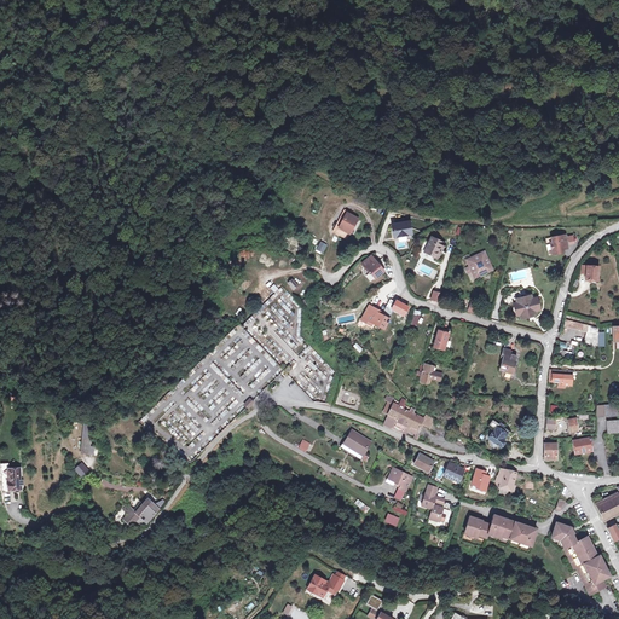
[(359,218),(347,212),(340,227),(352,232),(359,218)]
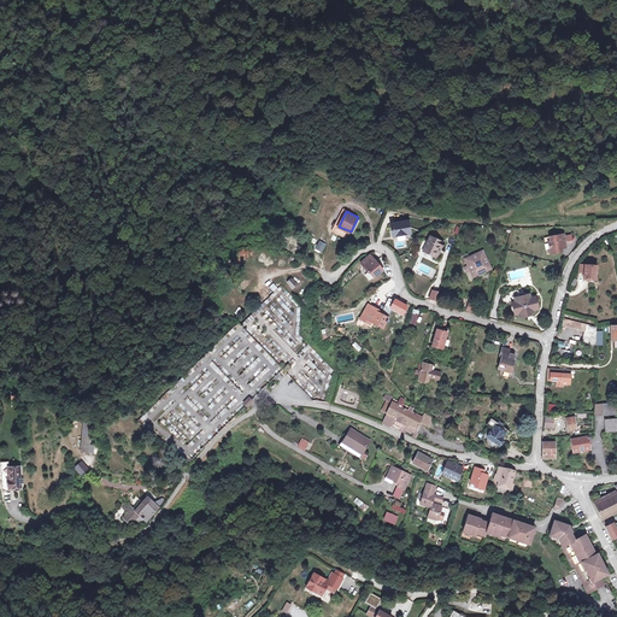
[(395,222),(392,223),(394,235),(406,233),(405,230),(410,229),(409,219),(405,221),(395,222)]
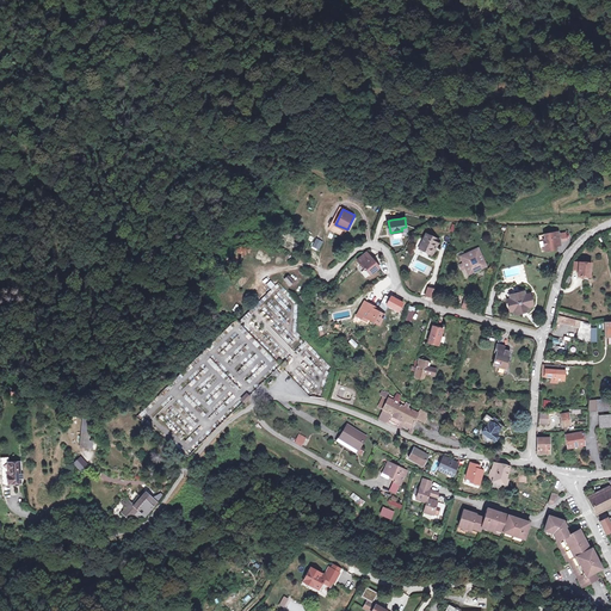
[(548,246),(548,251),(557,250),(557,246),(557,244),(561,242),(560,232),(548,234),(548,239),(544,240),(545,247),(548,246)]
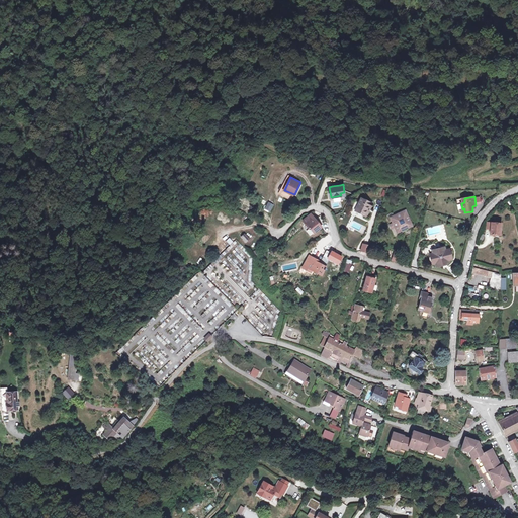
[(361,199),(355,211),(367,217),(369,211),(367,210),(368,206),(369,207),(371,203),(361,199)]
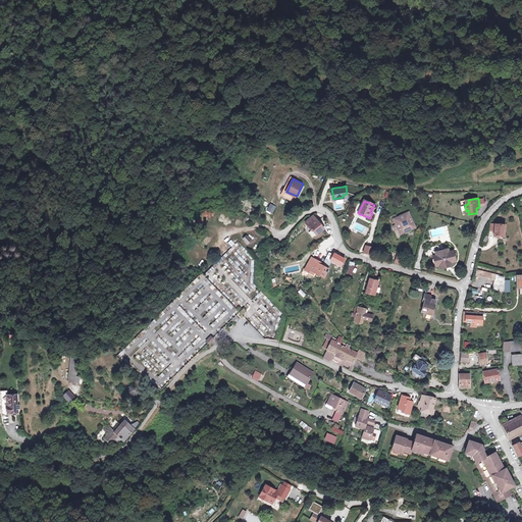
[(407,213),(403,215),(403,216),(399,217),(399,216),(394,218),(396,224),(394,225),(395,228),(397,228),(400,233),(405,231),(406,233),(416,228),(411,216),(409,216),(407,213)]
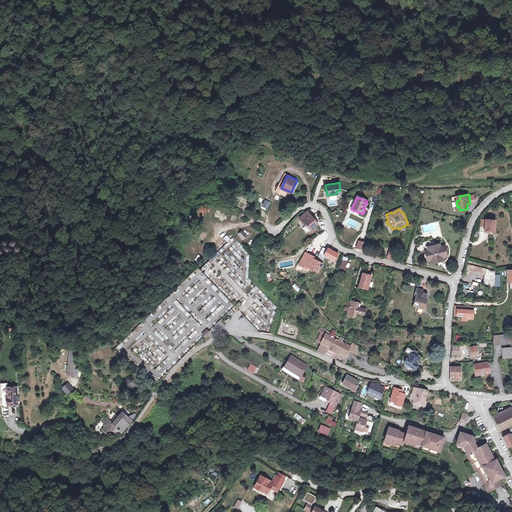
[(311,228),(318,223),(308,210),(300,216),(306,225),(308,224),(311,228)]
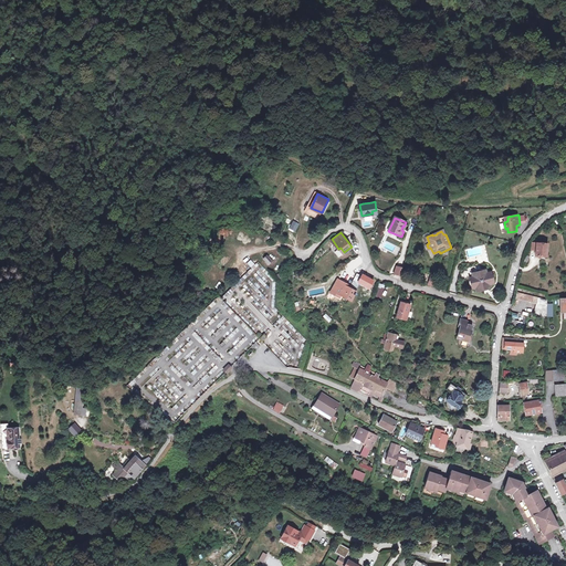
[(547,258),(548,245),(533,243),(532,249),(537,250),(536,255),(542,257),(542,258),(546,259),(546,258),(547,258)]
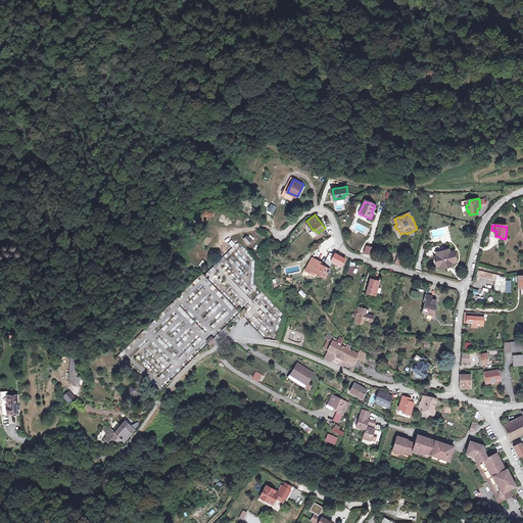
[(247,235),(242,239),(247,245),(251,241),(247,235)]
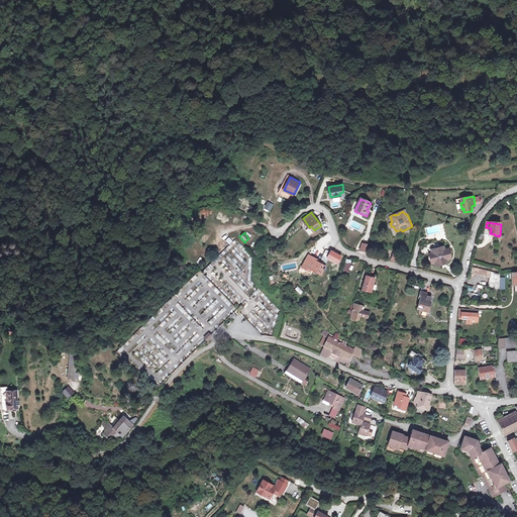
[(368,251),(370,245),(363,243),(360,249),(368,251)]
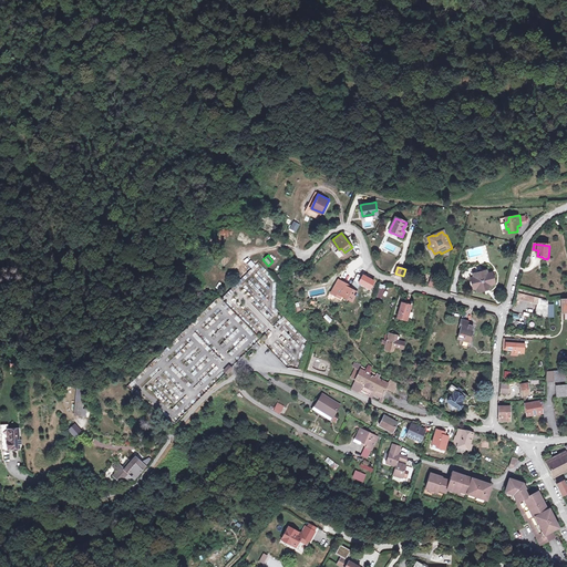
[(483,286),(484,289),(491,288),(491,285),(494,284),(492,272),(487,274),(486,270),(473,274),(474,277),(471,278),(471,284),(471,286),(473,287),(473,289),(476,288),(483,286)]
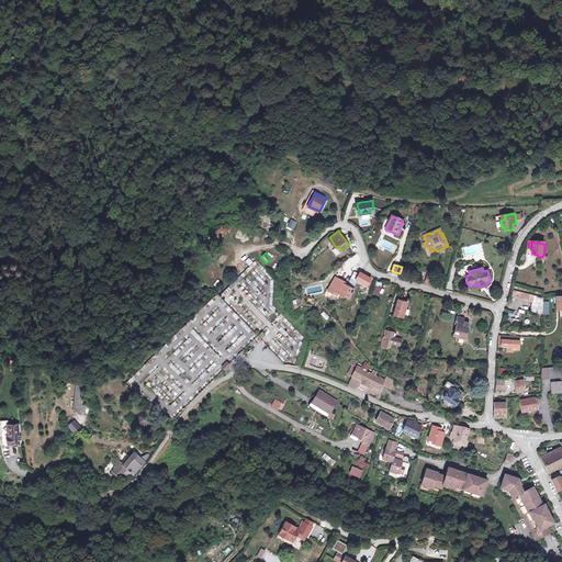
[(265,269),(262,271),(270,279),(272,277),(265,269)]
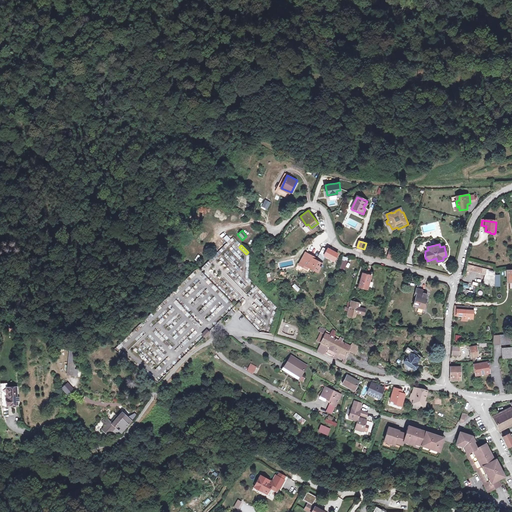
[(323,263),(310,255),(304,264),(318,272),(323,263)]
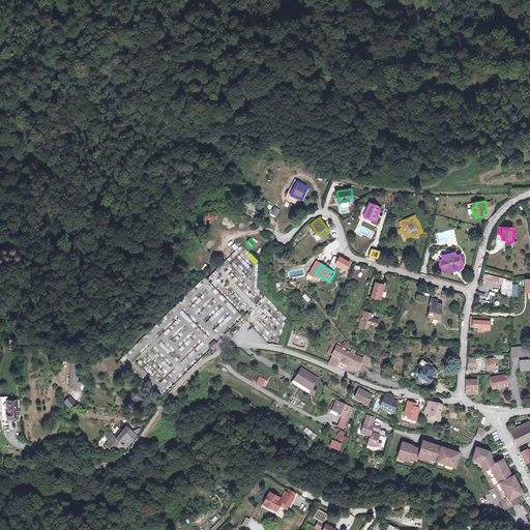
[(512,296),(513,281),(486,273),(484,277),(497,281),(496,282),(503,284),(500,293),(512,296)]
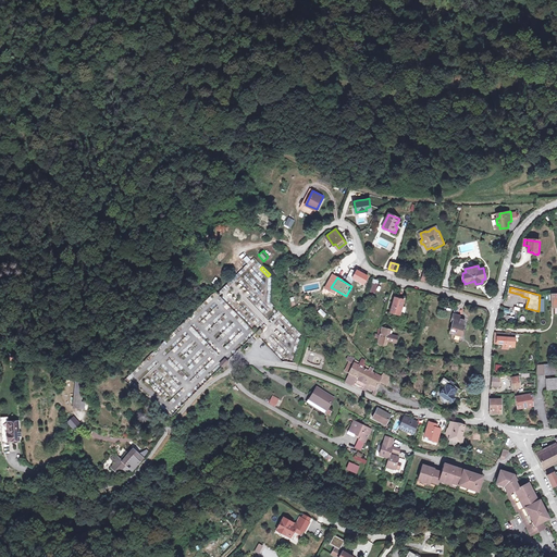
[(405,299),(396,297),(392,311),(403,314),(405,306),(407,299),(405,299)]
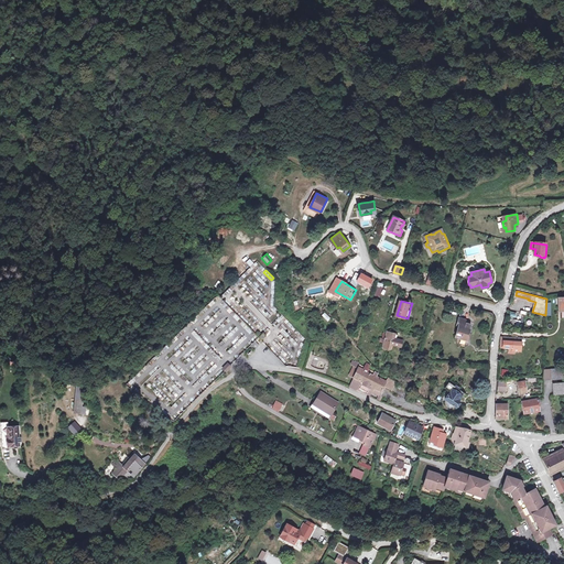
[(455,337),(467,340),(472,325),(467,324),(468,321),(459,317),(456,326),(458,327),(455,337)]
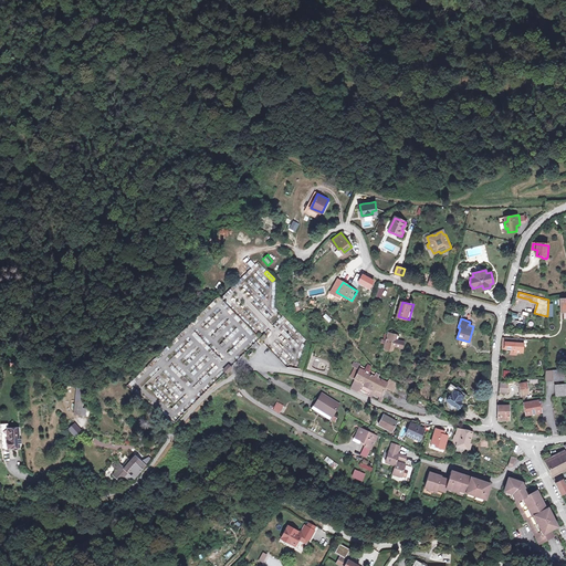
[(244,323),(242,325),(250,335),(252,333),(244,323)]
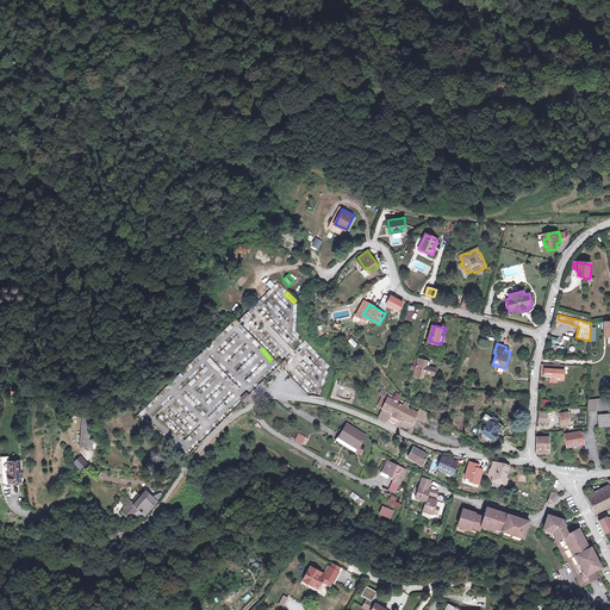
[(418,359),(414,375),(425,379),(427,373),(435,375),(436,369),(429,367),(430,361),(418,359)]
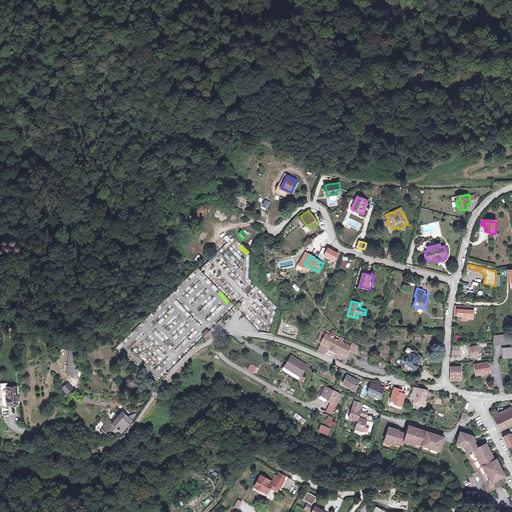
[(468,318),(473,318),(474,306),(455,305),(455,314),(457,314),(457,315),(463,316),(466,316),(466,318),(468,318)]
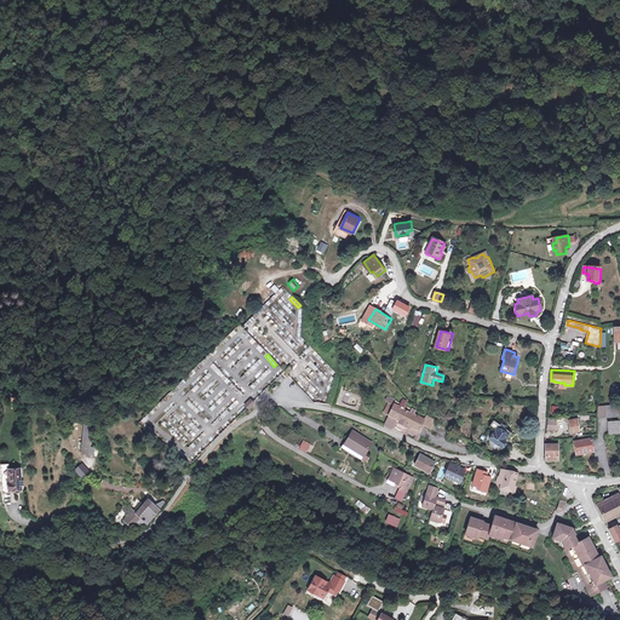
[(257,402),(252,399),(245,405),(250,409),(257,402)]
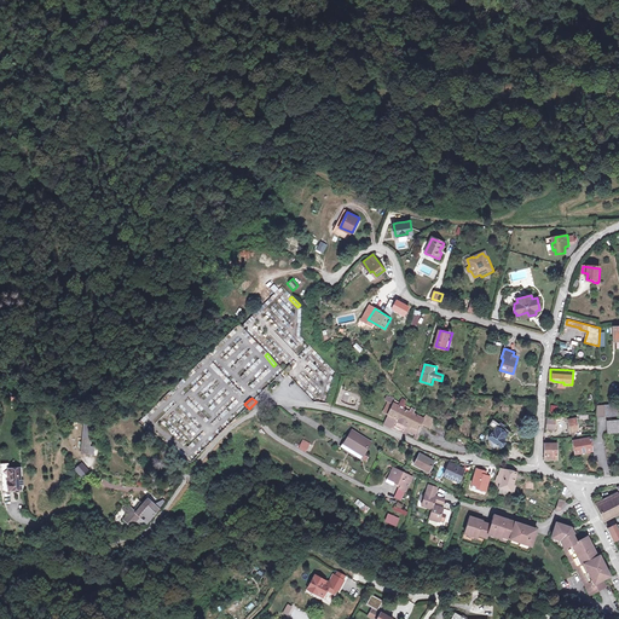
[(423,421),(424,420),(414,415),(415,411),(412,409),(410,412),(399,406),(394,405),(391,403),(385,415),(398,421),(418,431),(422,423),(423,421)]
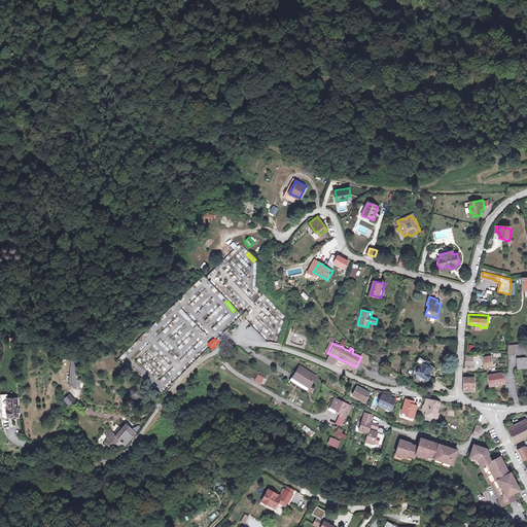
[(516,345),(516,353),(526,352),(526,344),(516,345)]
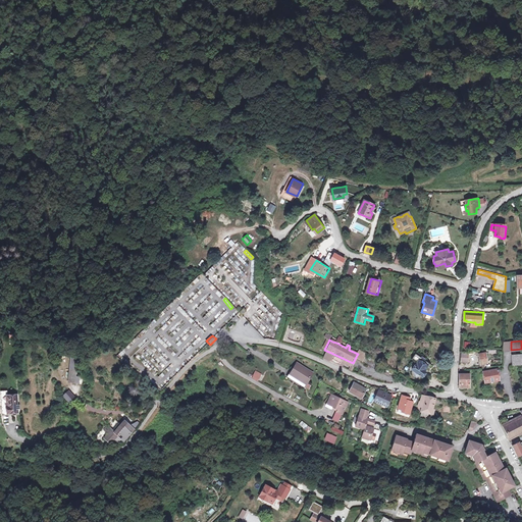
[(487,363),(486,353),(479,355),(481,364),(487,363)]
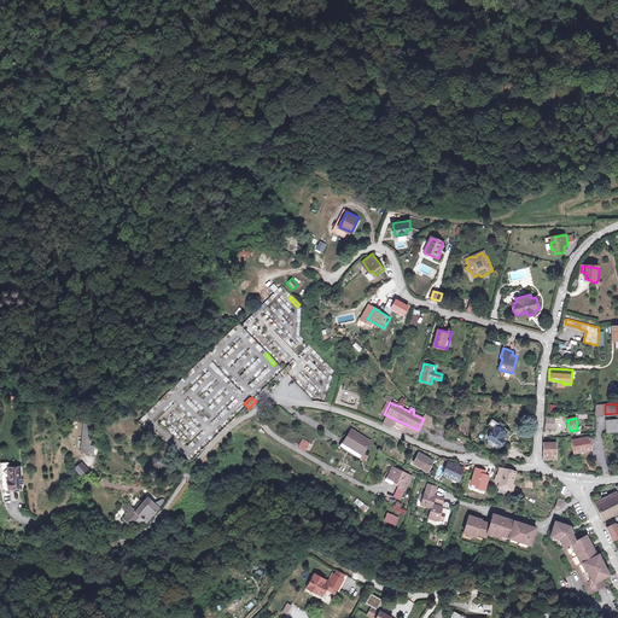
[(494,430),(488,438),(489,438),(500,447),(501,447),(505,442),(502,439),(509,432),(493,419),(489,426),(494,430)]
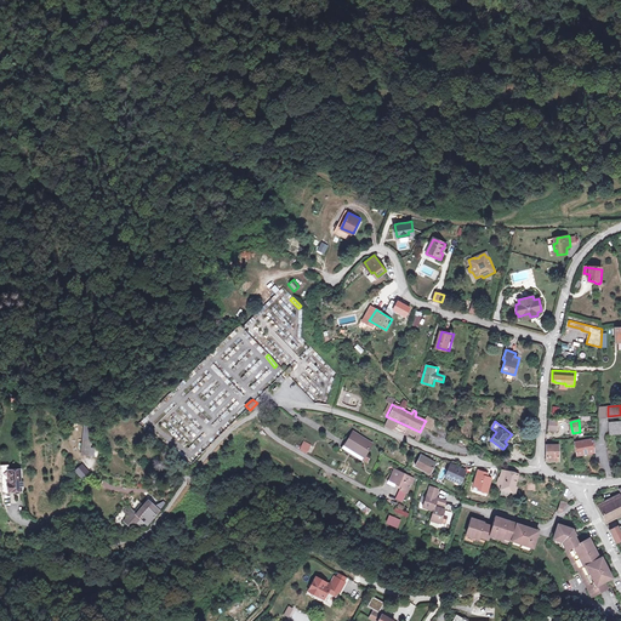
[(422,432),(420,432),(399,422),(394,431),(417,442),(422,432)]
